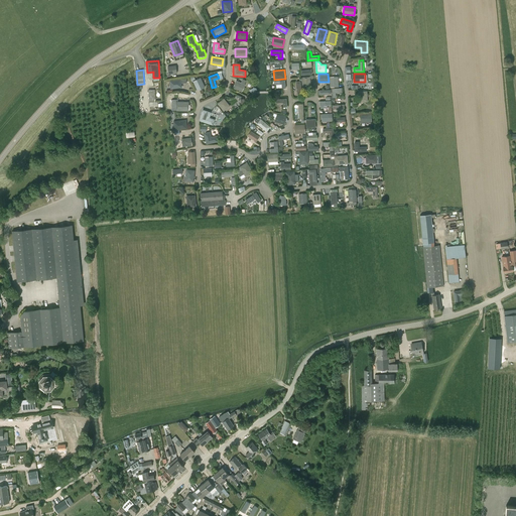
[(310,87),(309,77),(302,77),(302,88),(310,87)]
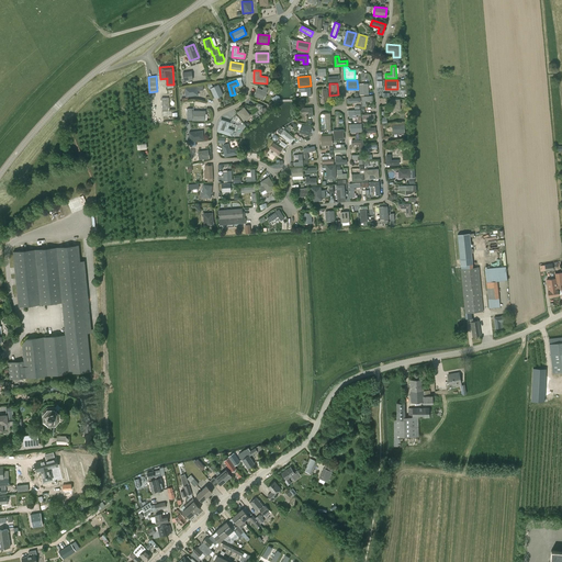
[(359,94),(369,94),(368,83),(359,83),(359,94)]
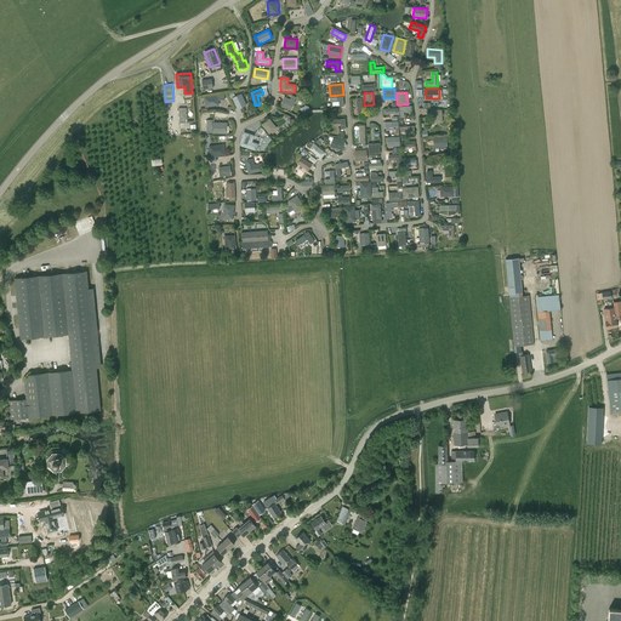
[(241,93),(232,98),(238,109),(246,104),(241,93)]
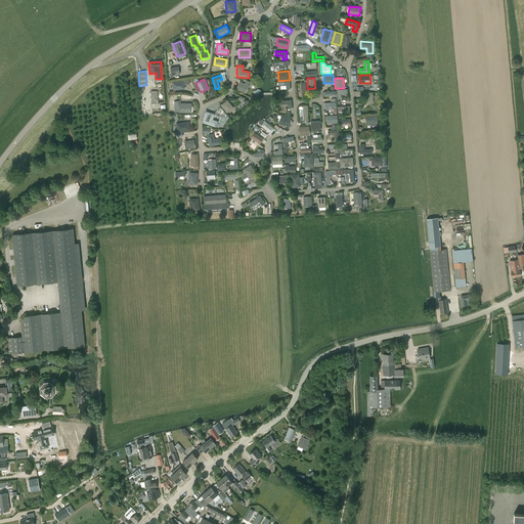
[(183,80),(172,82),(173,90),(184,89),(183,80)]
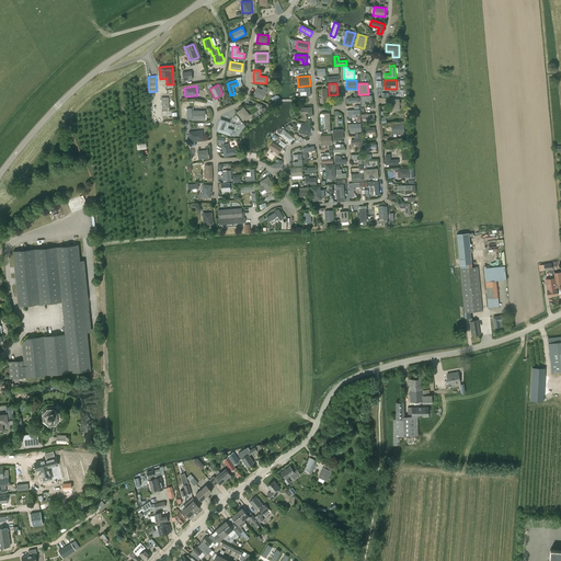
[(253,95),(263,100),(267,88),(263,86),(262,90),(256,88),(253,95)]
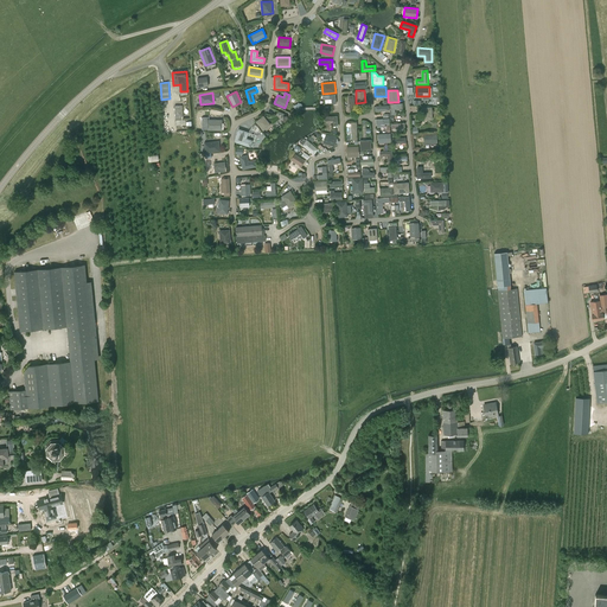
[(337,103),(336,94),(323,95),(323,100),(331,98),(331,104),(337,103)]
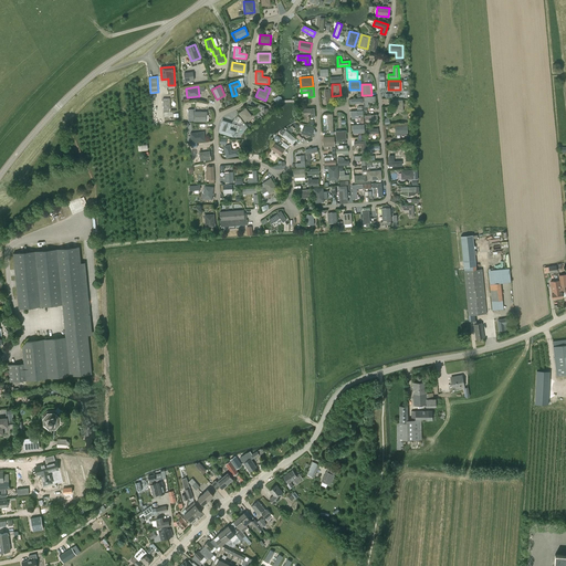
[(364,106),(368,106),(368,102),(376,101),(375,96),(363,97),(364,106)]
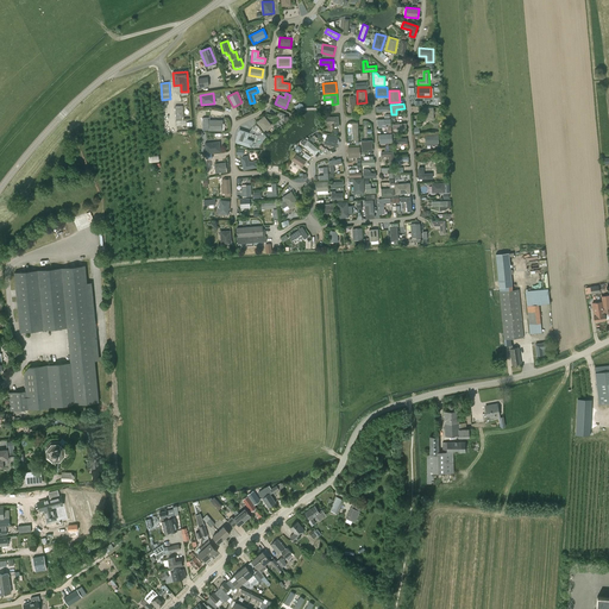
[(182,106),(175,106),(176,125),(186,125),(186,120),(183,120),(182,106)]
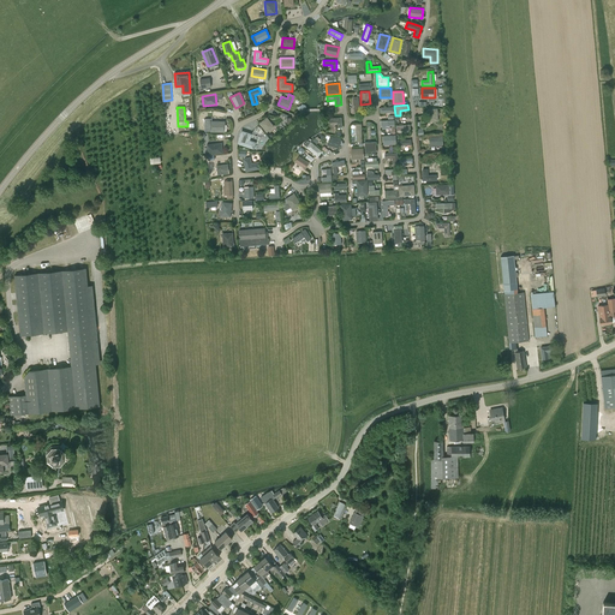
[(439,121),(437,115),(439,115),(439,111),(437,111),(437,108),(428,109),(429,121),(439,121)]
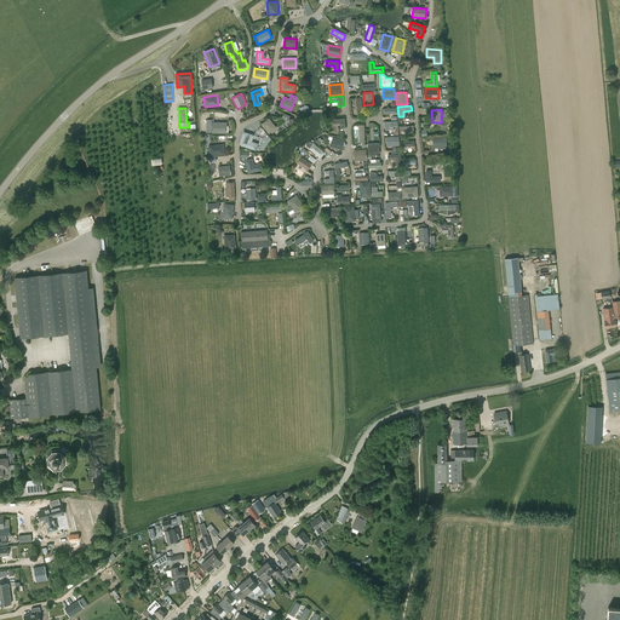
[(262,125),(269,133),(276,127),(269,119),(262,125)]
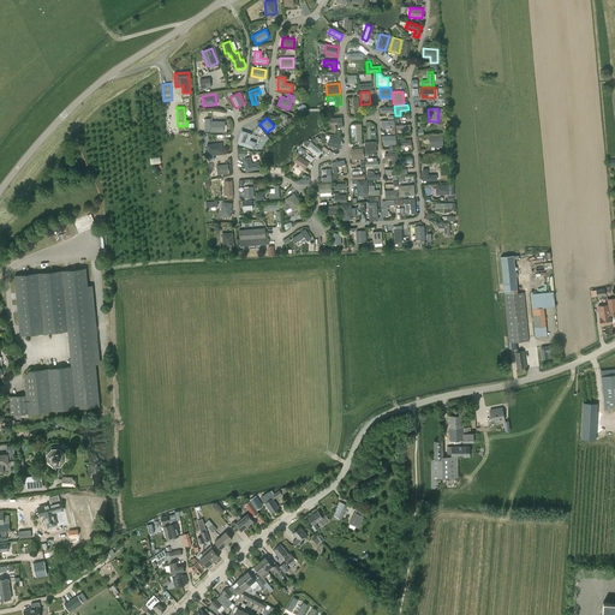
[(342,127),(341,118),(328,119),(329,123),(338,123),(338,127),(342,127)]
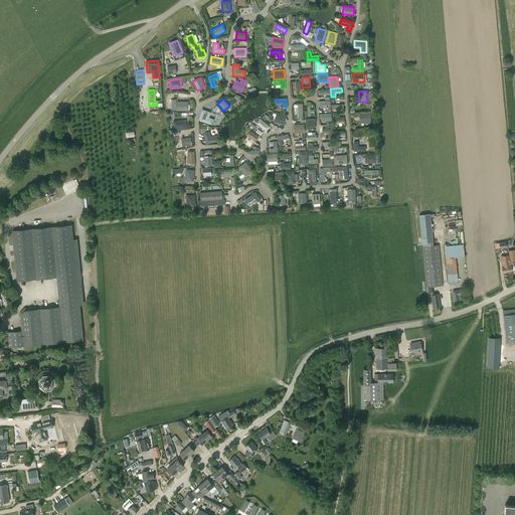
[(188,102),(176,101),(176,111),(188,111),(188,102)]
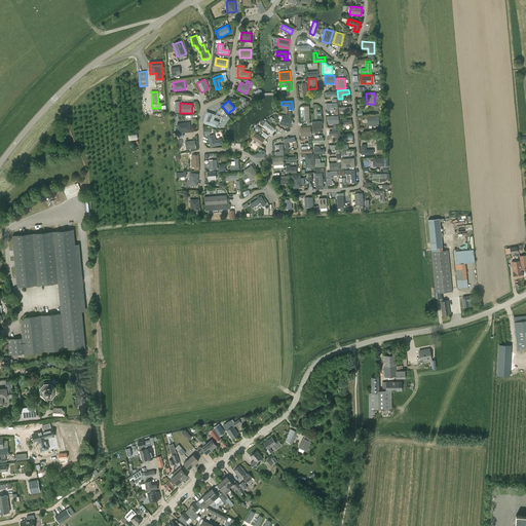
[(207,112),(203,122),(205,123),(217,127),(219,121),(214,120),(216,114),(210,112),(210,113),(207,112)]
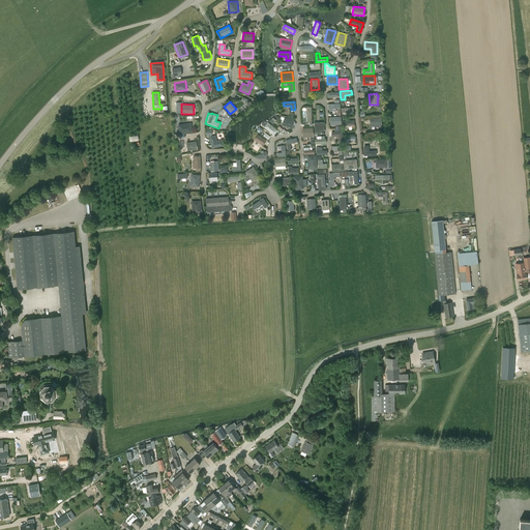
[(342,124),(341,116),(329,117),(330,125),(342,124)]
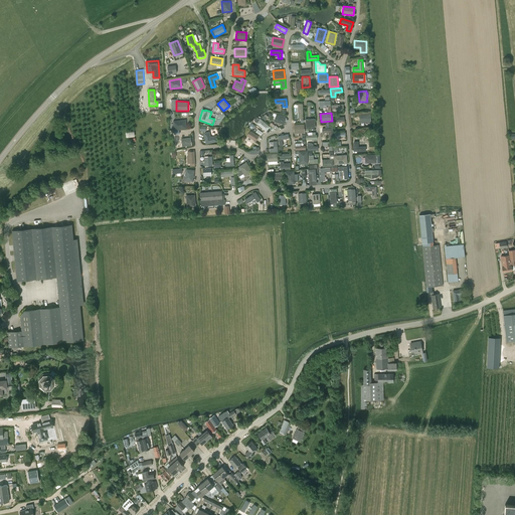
[(281,125),(281,124),(284,124),(286,117),(277,114),(275,122),(279,123),(279,124),(281,125)]
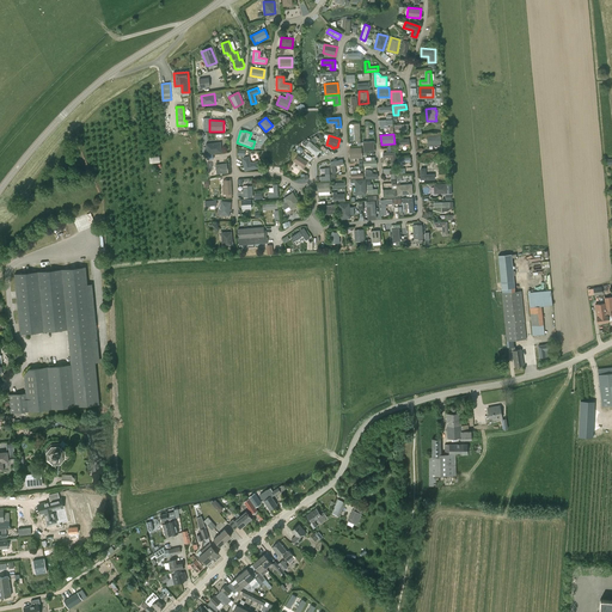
[(427,136),(428,146),(441,145),(440,135),(427,136)]
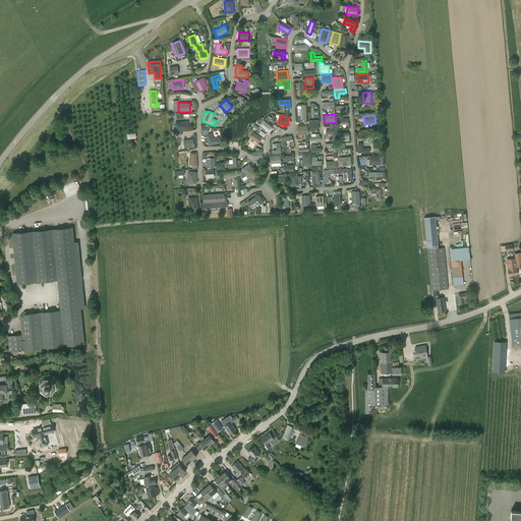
[(273,128),(263,119),(258,124),(269,133),(273,128)]
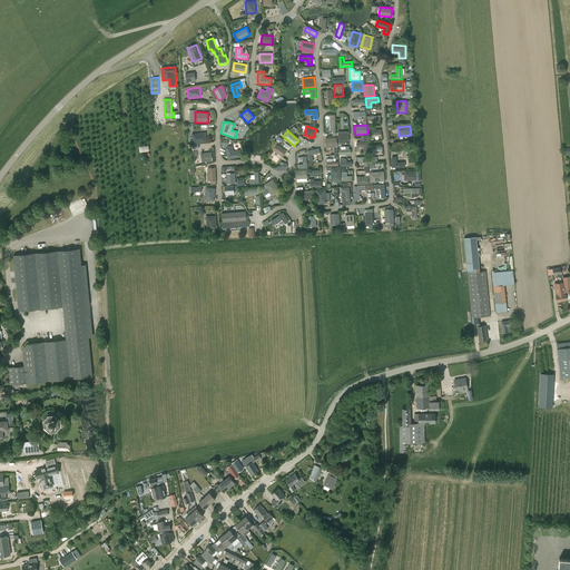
[(206,141),(206,133),(192,134),(193,143),(206,141)]
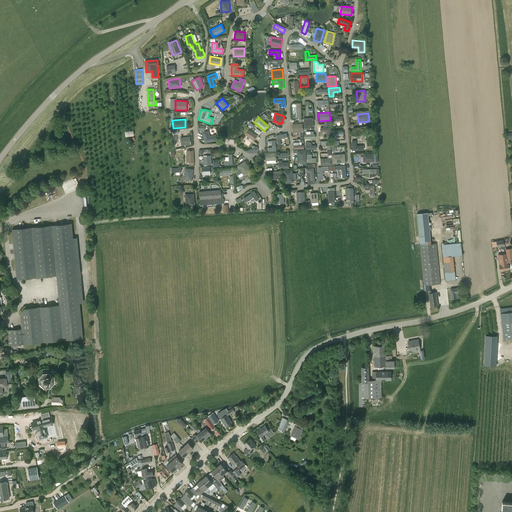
[(292,133),(303,132),(302,123),(292,124),(292,133)]
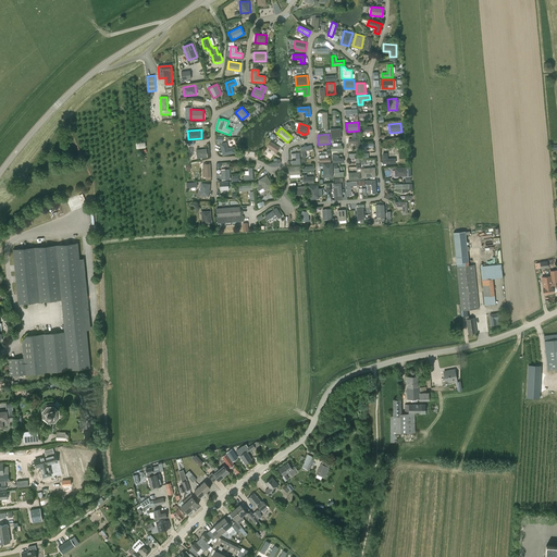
[(360,149),(360,138),(348,139),(348,144),(355,144),(356,149),(360,149)]
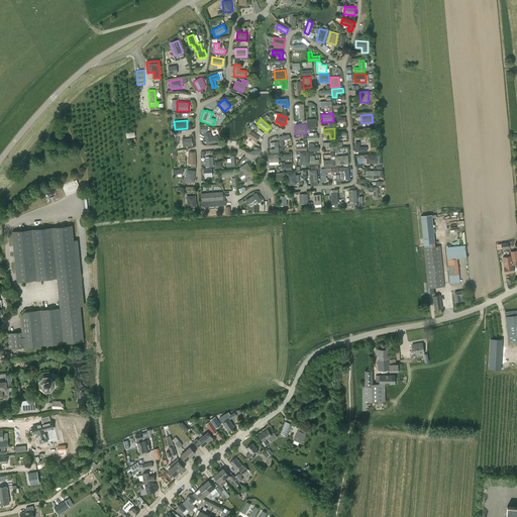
[(256,142),(260,136),(251,131),(247,136),(256,142)]
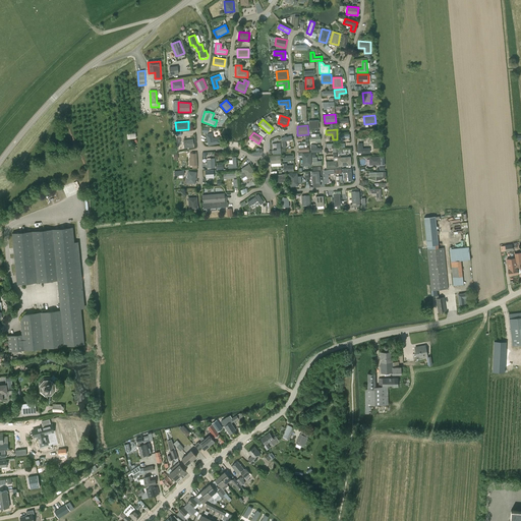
[(213,138),(212,133),(206,134),(209,146),(221,142),(219,136),(213,138)]
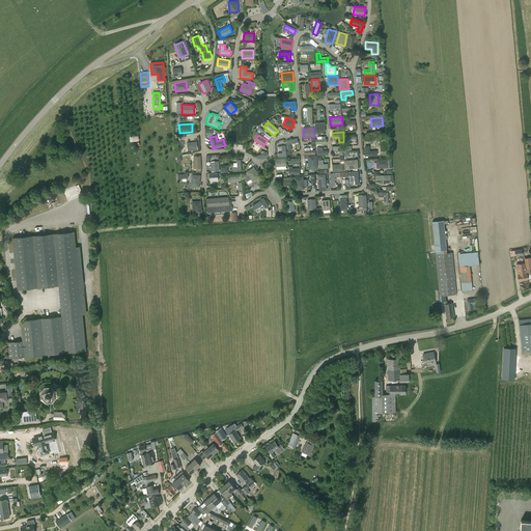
[(197,150),(197,142),(187,143),(188,150),(197,150)]
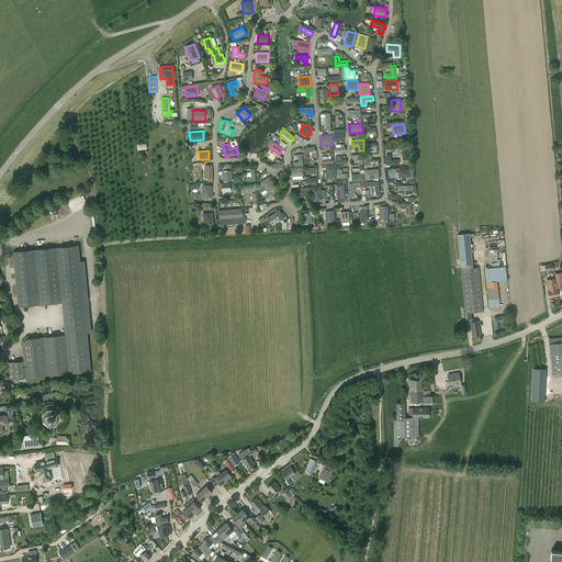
[(302,154),(298,154),(299,161),(294,161),(294,166),(303,166),(302,154)]
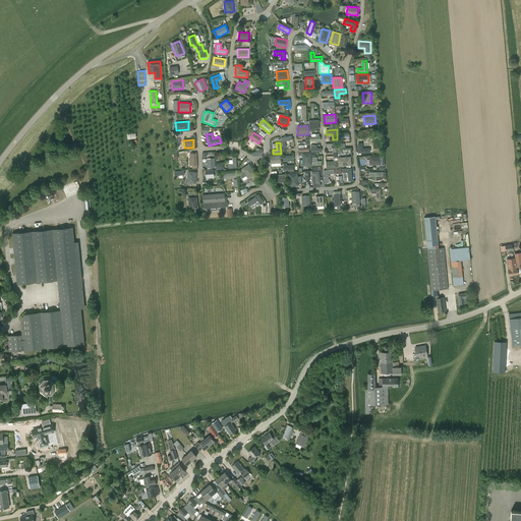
[(333,152),(337,152),(337,142),(325,143),(326,149),(333,148),(333,152)]
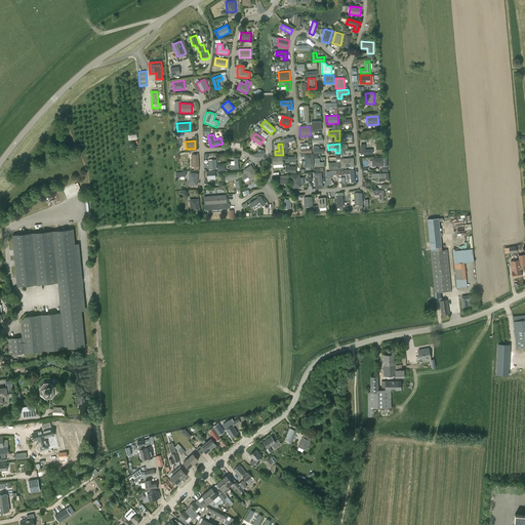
[(365,150),(365,145),(360,145),(361,154),(372,154),(372,149),(365,150)]
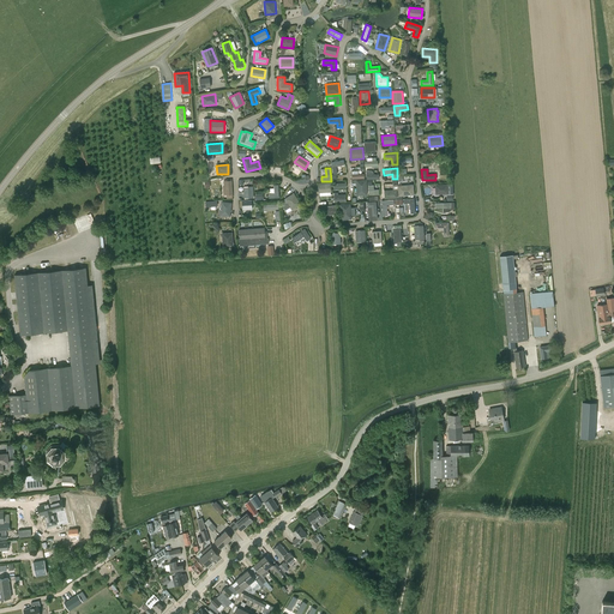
[(356,180),(356,196),(367,196),(367,180),(356,180)]
